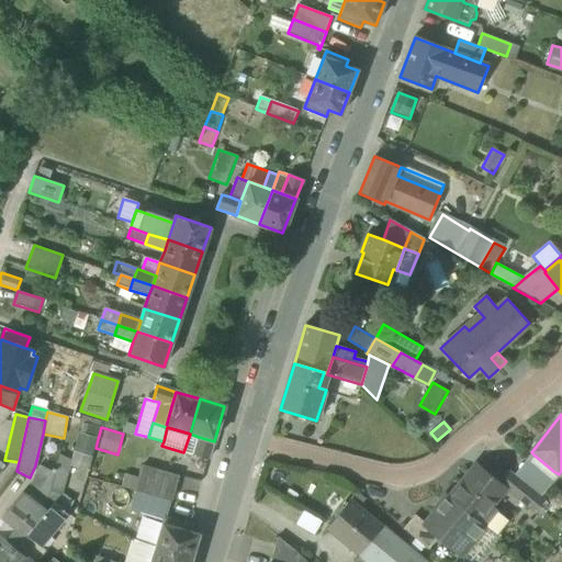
[(92,458),(96,448),(98,439),(78,434),(72,452),(92,458)]
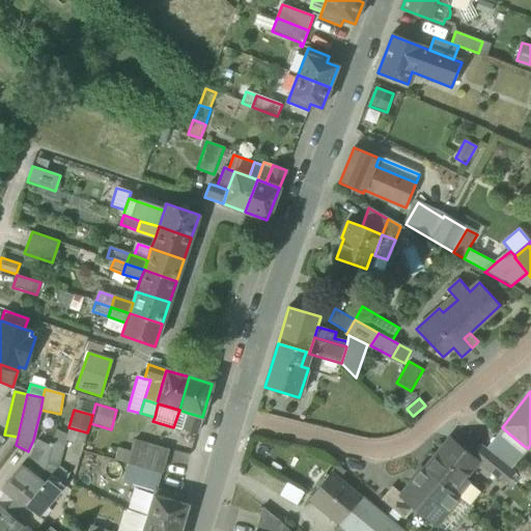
[(183,430),(188,413),(179,410),(173,427),(183,430)]
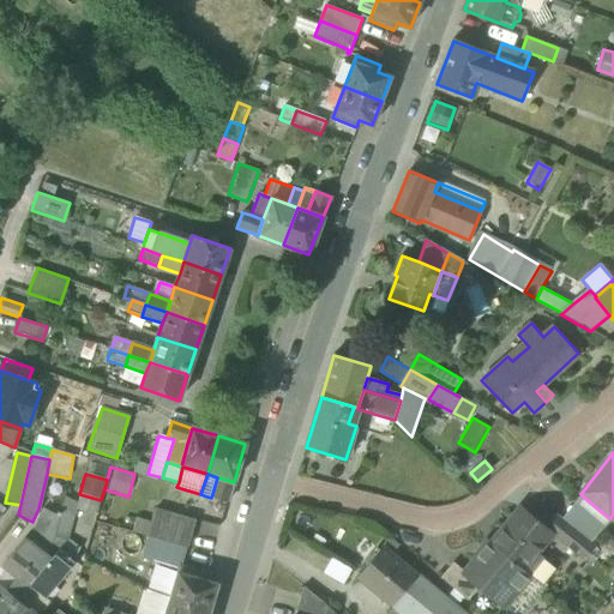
[(211,498),(227,503),(234,482),(217,477),(211,498)]
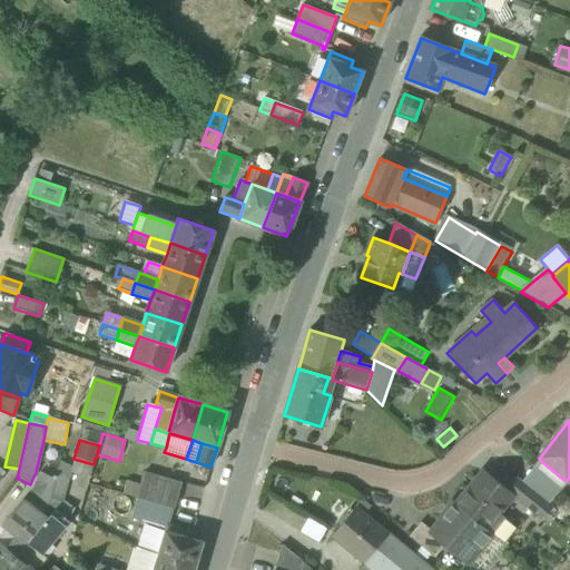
[(94,464),(74,459),(71,468),(70,472),(90,478),(94,464)]
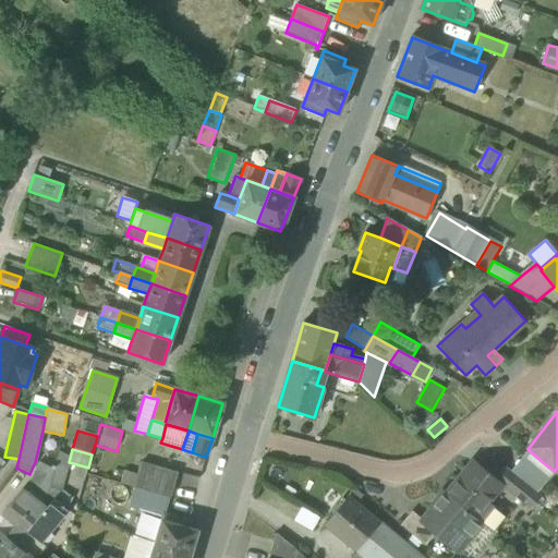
[(530,451),(512,473),(532,489),(549,468),(530,451)]
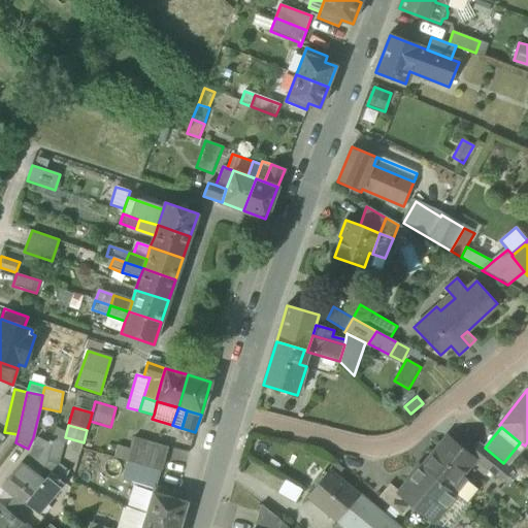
[(56,429),(52,441),(46,462),(57,468),(57,466),(65,437),(66,433),(56,429)]
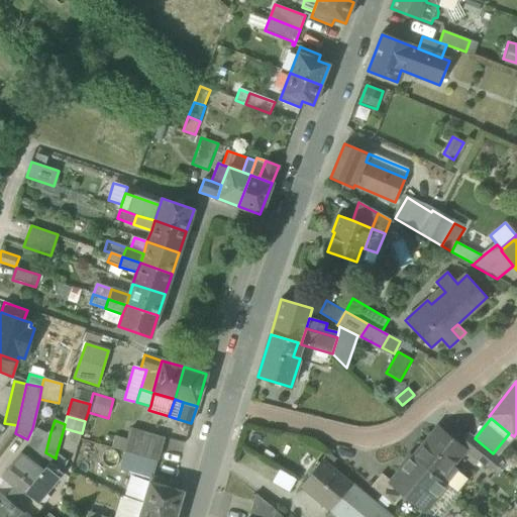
[(25,452),(23,455),(42,471),(45,452),(50,432),(48,432),(47,433),(36,428),(25,452)]
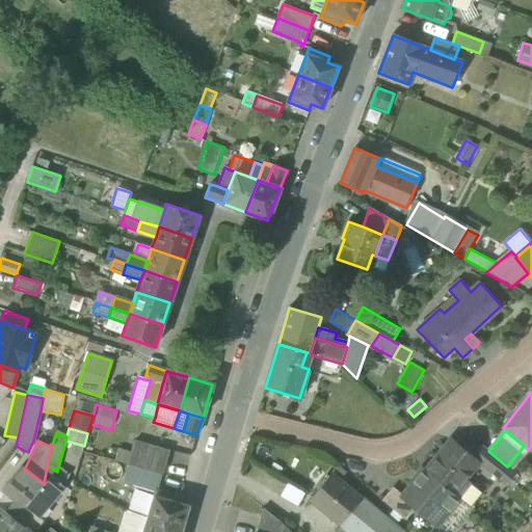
[(129,466),(162,475),(169,451),(135,441),(131,453),(128,466),(129,466)]
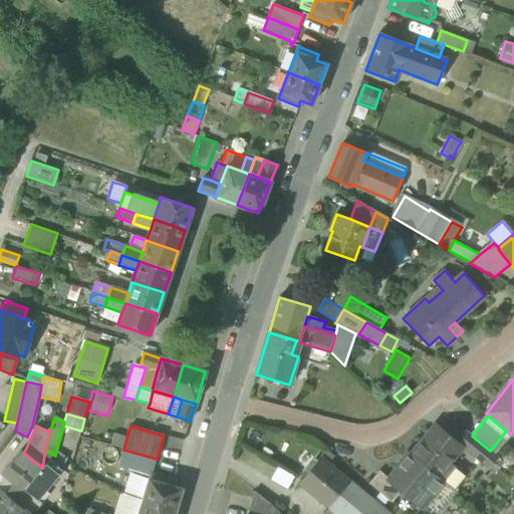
[(435,426),(411,455),(442,480),(454,466),(450,463),(462,448),(456,443),(435,426)]
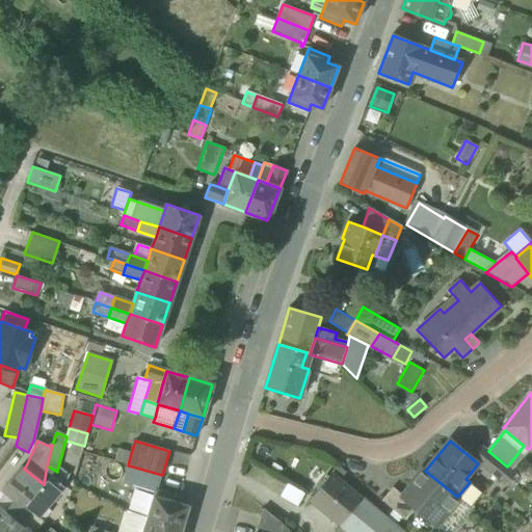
[(514,473),(507,467),(488,451),(482,446),(472,458),(478,463),(483,466),(505,484),(514,473)]
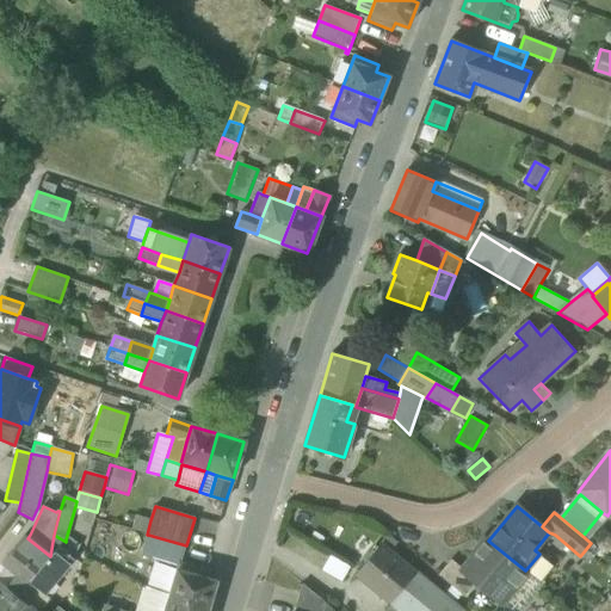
[(131,530),(147,535),(150,520),(136,516),(131,530)]
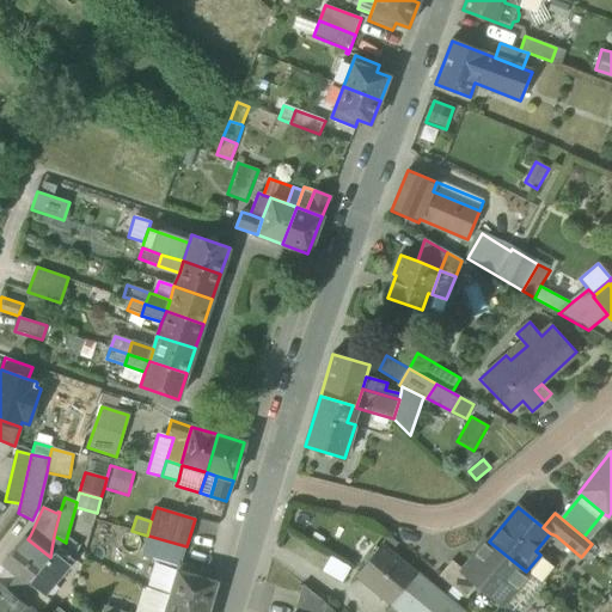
[(54,536),(50,557),(59,549),(73,560),(79,546),(66,540),(66,543),(54,536)]
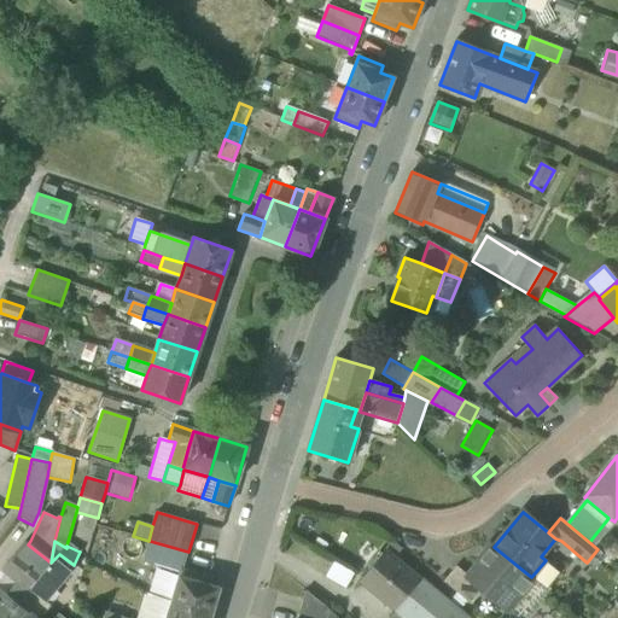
[(150,541),(144,563),(157,564),(178,564),(184,565),(188,552),(150,541)]
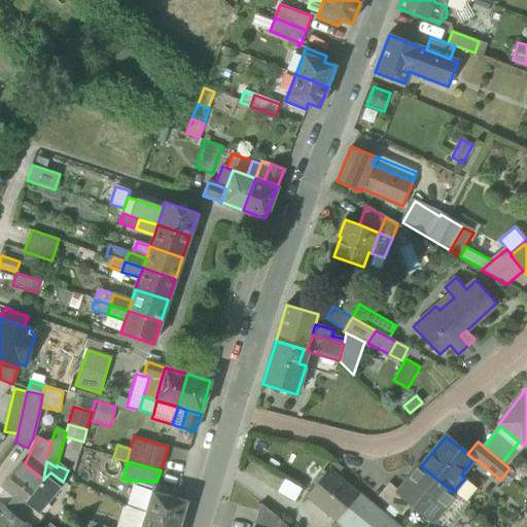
[(2,485),(15,496),(16,494),(26,501),(43,480),(24,464),(21,462),(2,485)]
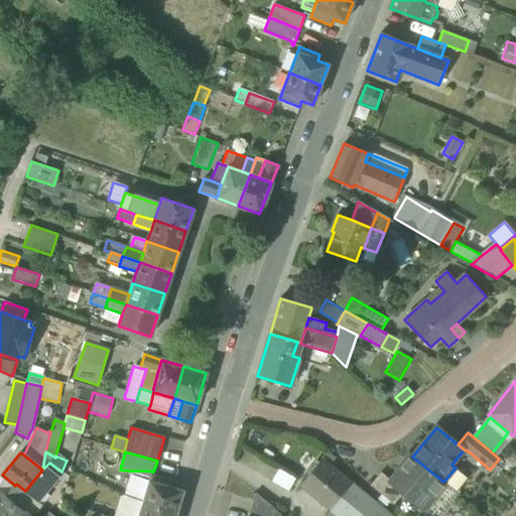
[(438,515),(458,494),(443,482),(412,457),(409,454),(403,462),(405,463),(390,482),(403,493),(423,510),(424,509),(432,515),(438,515)]
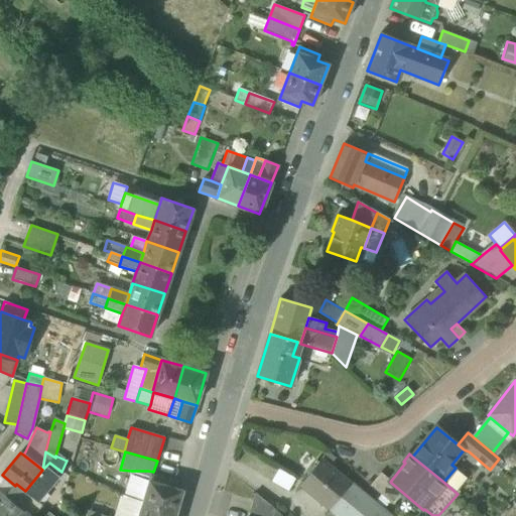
[(301,487),(330,509),(350,484),(321,462),(301,487)]
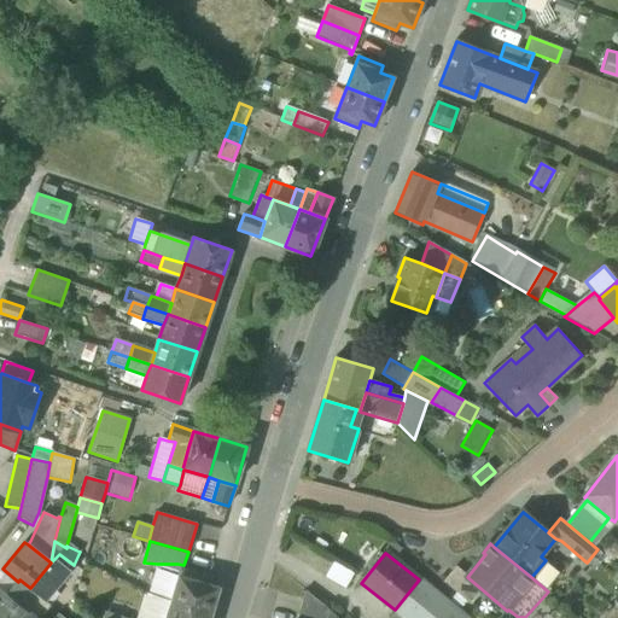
[(30,588),(29,589),(45,601),(45,600),(50,595),(75,566),(74,565),(59,554),(51,563),(30,588)]
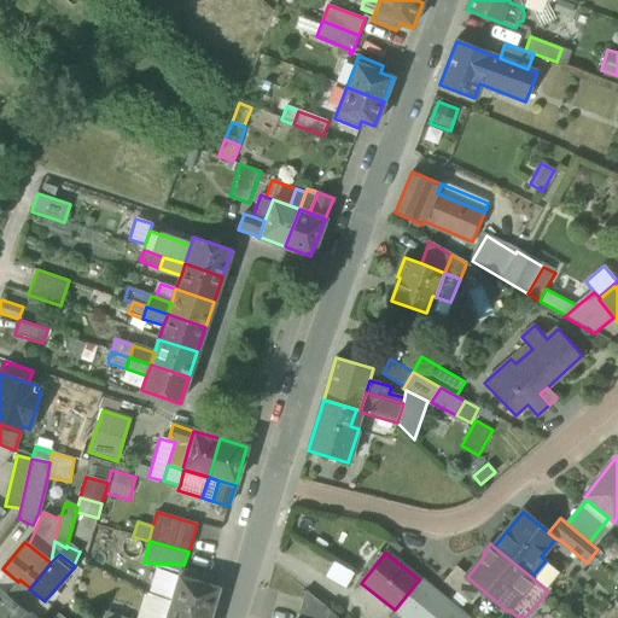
[(181,570),(184,565),(178,564),(157,564),(144,563),(180,573),(181,570)]
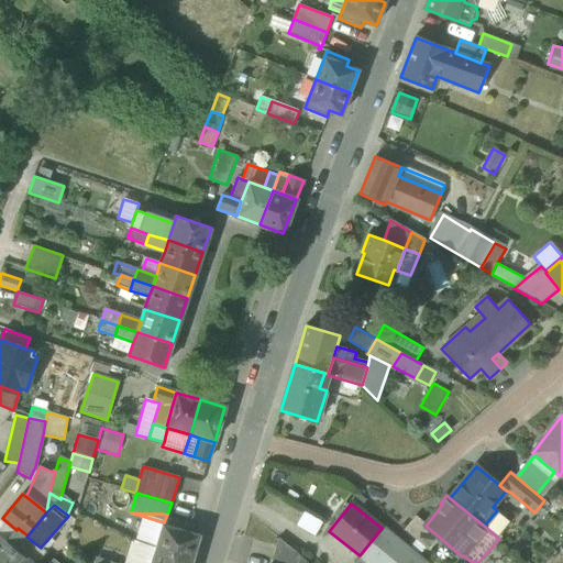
[(323,522),(304,512),(296,527),(315,537),(323,522)]
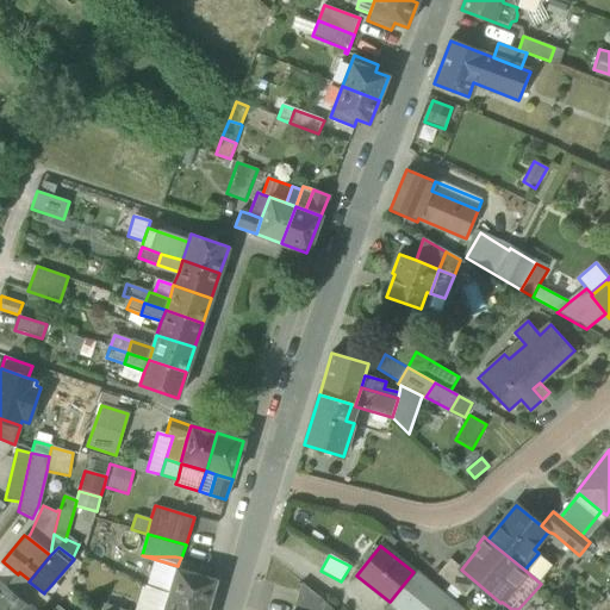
[(439,574),(465,596),(477,583),(461,570),(450,560),(439,574)]
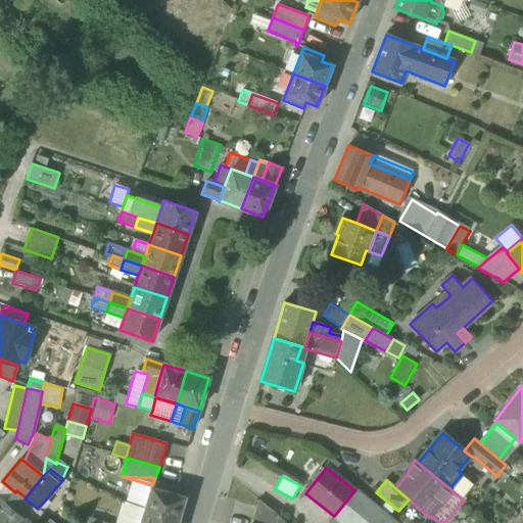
[(145,510),(151,488),(132,482),(125,503),(134,506),(145,510)]
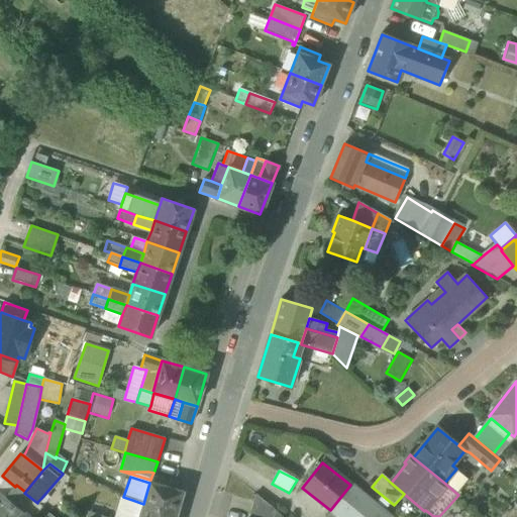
[(149,483),(143,504),(176,514),(183,493),(172,490),(173,484),(151,477),(150,480),(149,483)]
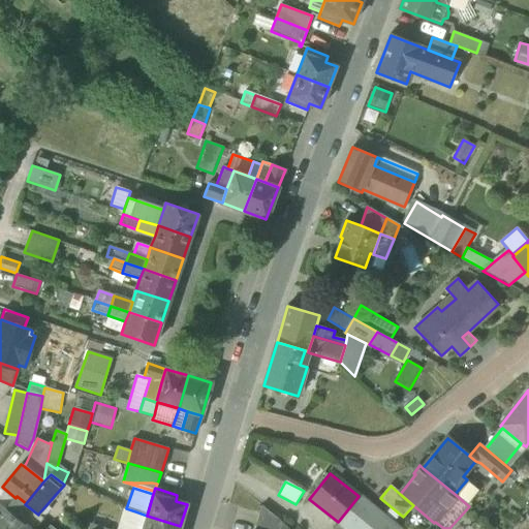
[(16,498),(6,509),(16,517),(25,504),(26,503),(17,496),(16,498)]
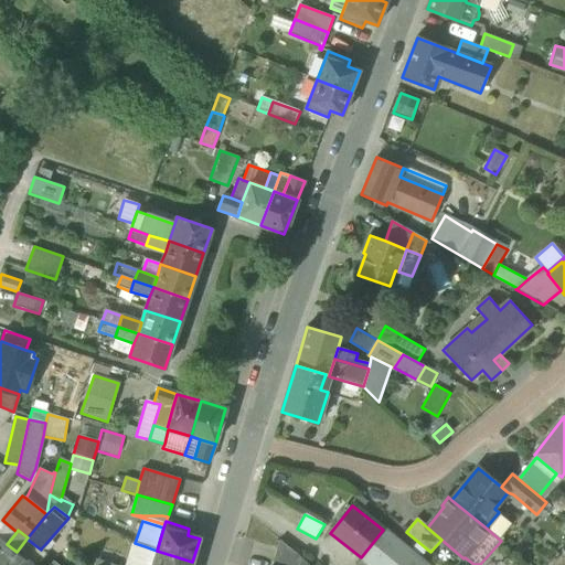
[(425,564),(383,530),(361,557),(370,564),(425,564)]
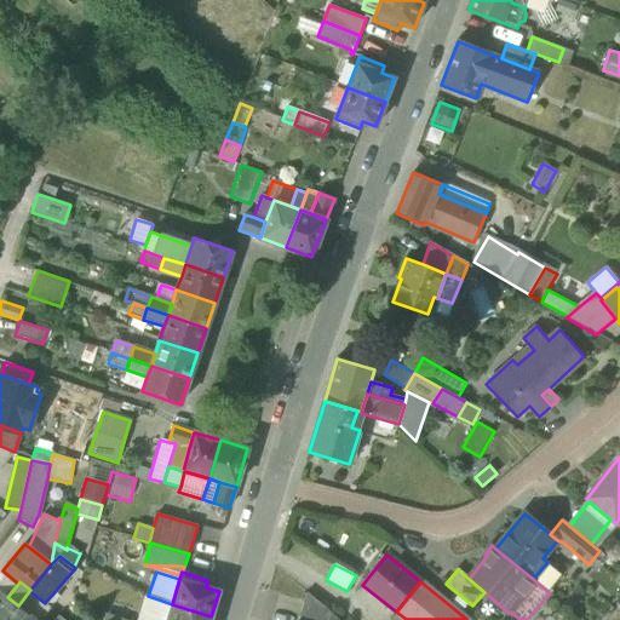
[(0,619),(5,619),(18,606),(7,597),(0,590),(0,619)]
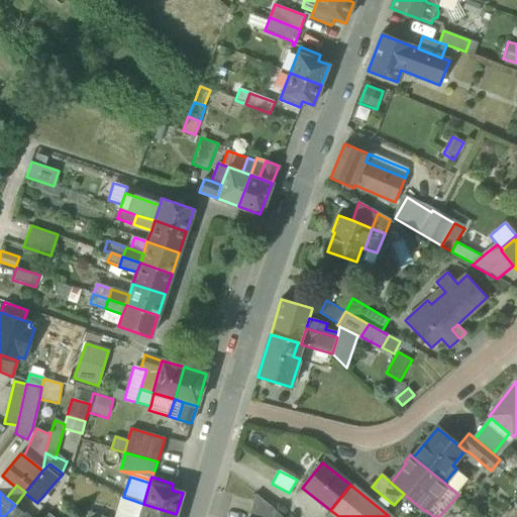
[(24,493),(15,505),(30,516),(32,516),(42,506),(37,502),(37,503),(24,493)]
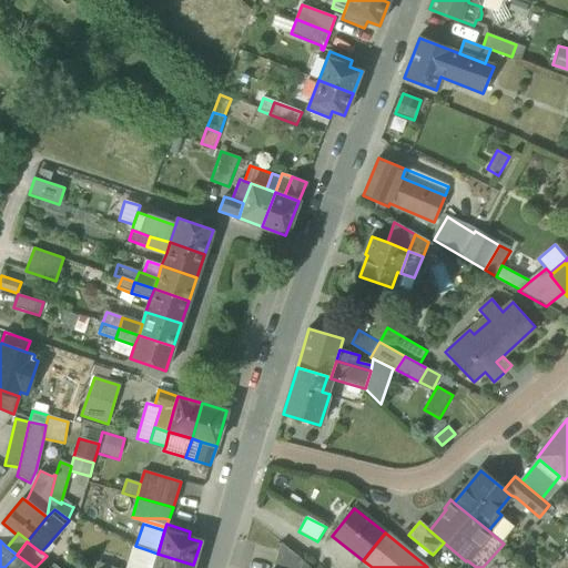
[(153,567),(158,554),(145,549),(135,546),(133,544),(125,567),(153,567)]
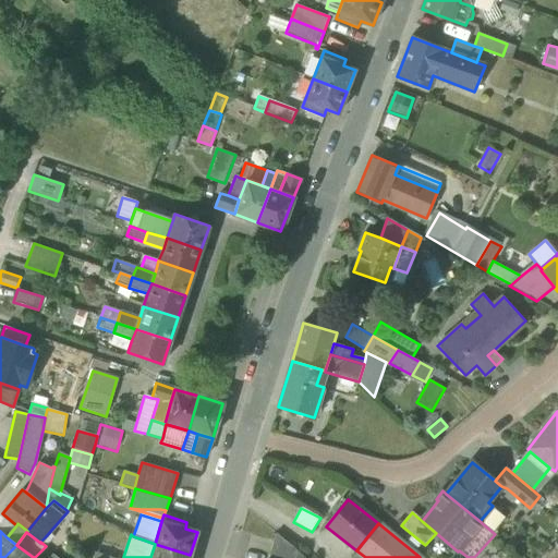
[(276,534),(269,555),(279,557),(295,557),(298,552),(276,534)]
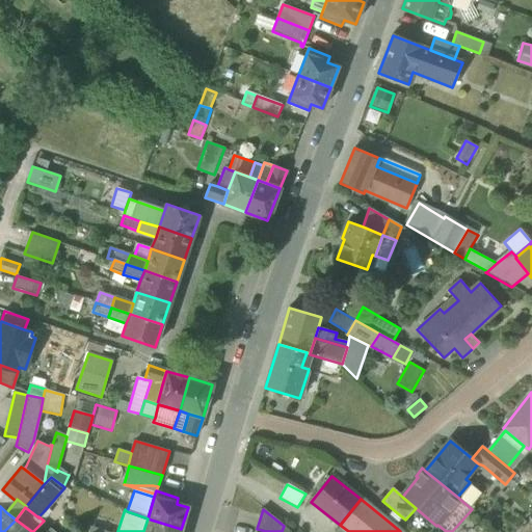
[(180,531),(181,529),(148,519),(143,531),(180,531)]
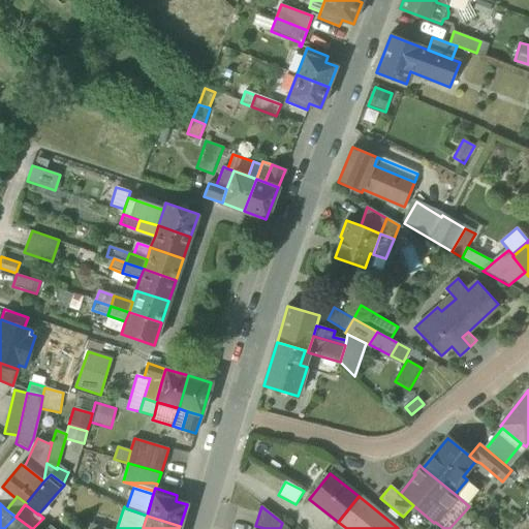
[(31,528),(16,517),(4,528),(31,528)]
